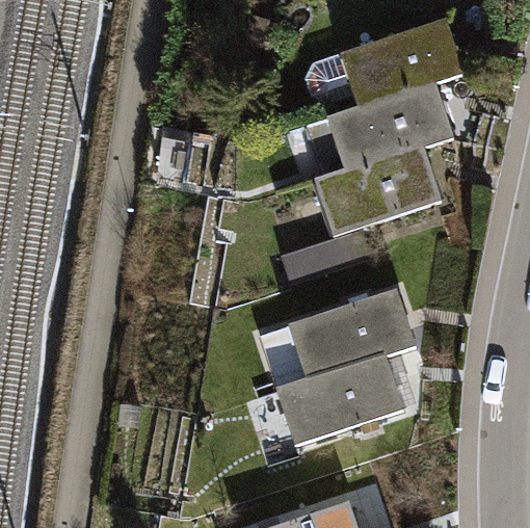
[(445,18),(315,60),(307,75),(313,93),(328,100),(353,91),(358,106),(434,81),(464,72),(445,18)]
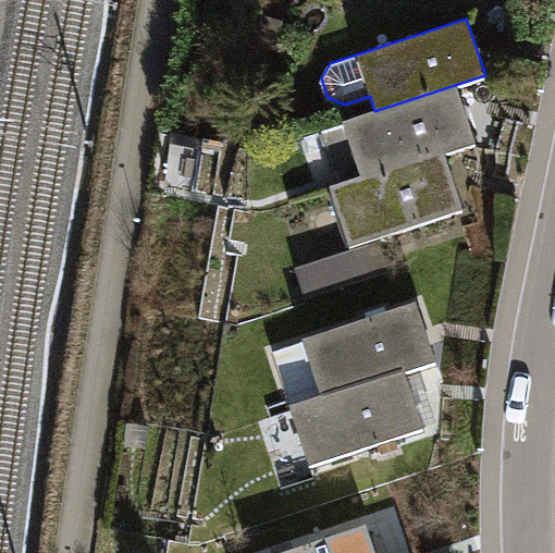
[(475,142),(455,85),(374,111),(342,122),(353,154),(366,148),(370,160),(367,161),(370,171),(359,174),(360,176),(360,177),(442,150),(443,151),(475,142)]
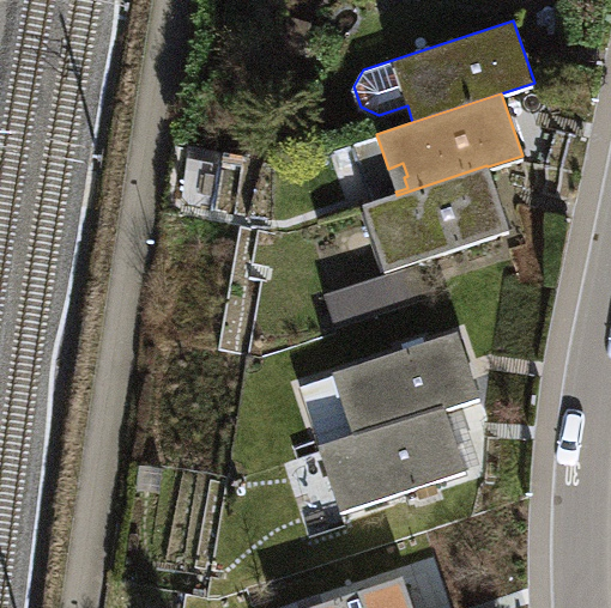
[(403,163),(388,169),(395,192),(407,188),(404,177),(407,176),(403,163)]
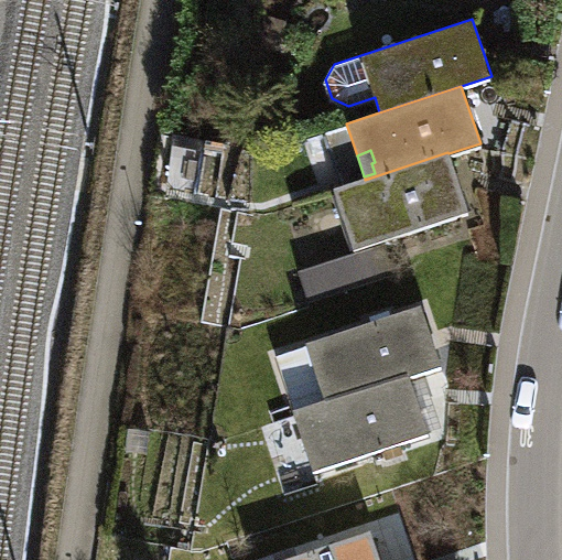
[(467,211),(449,153),(447,152),(365,180),(365,179),(333,189),(344,222),(357,217),(361,230),(358,232),(363,246),(388,237),(467,211)]
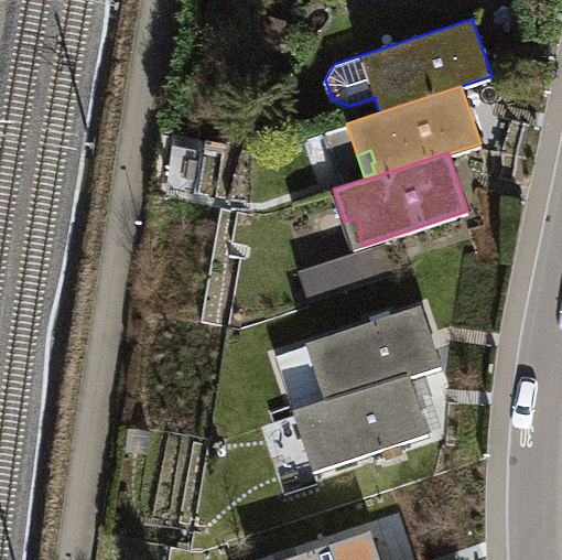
[(357,217),(344,222),(353,249),(363,246),(358,232),(361,230),(357,217)]
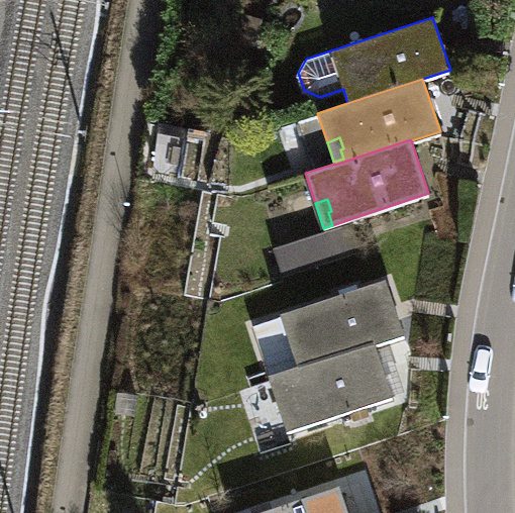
[(366,246),(355,217),(332,225),(323,228),(267,246),(276,277),(366,246)]
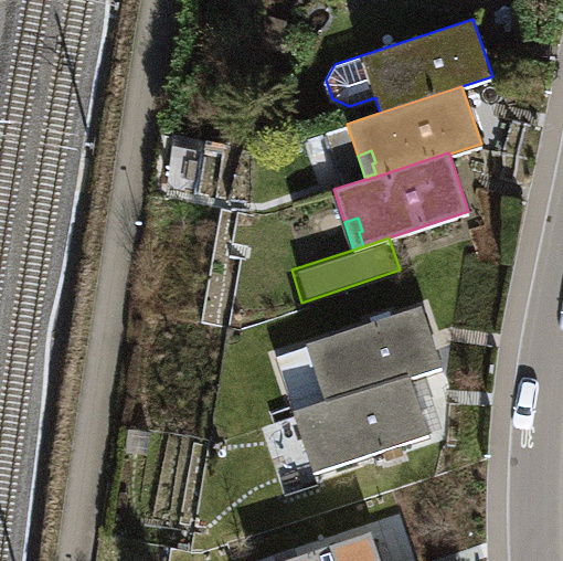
[(421,305),(306,343),(307,346),(284,352),(279,364),(295,412),(409,374),(441,363),(421,305)]
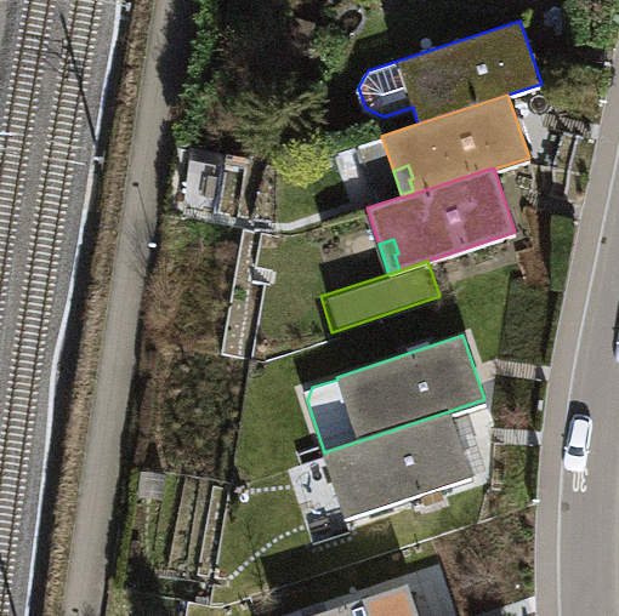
[(471,475),(449,411),(324,452),(336,486),(350,482),(353,496),(351,497),(356,513),(471,475)]
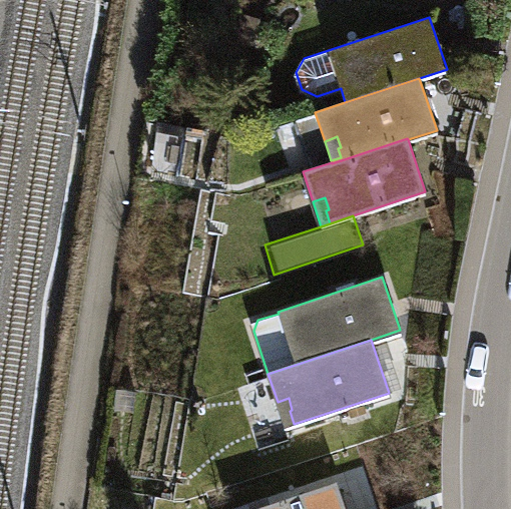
[(343,508),(335,484),(258,508),(343,508)]
